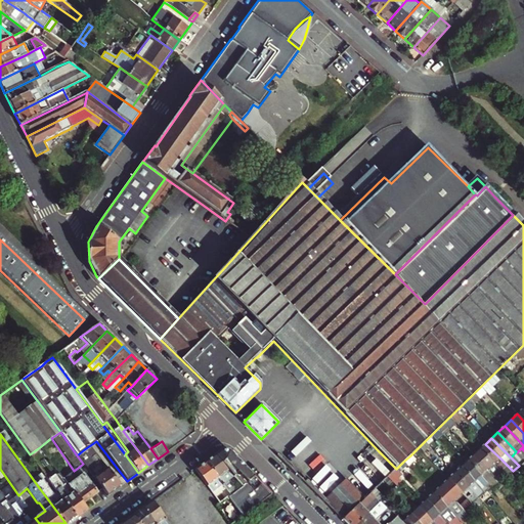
[(430,446),(425,441),(418,448),(423,452),(430,446)]
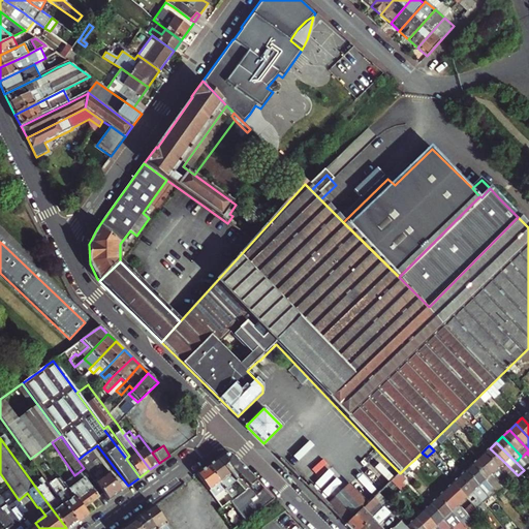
[(505,463),(490,448),(485,454),(499,469),(505,463)]
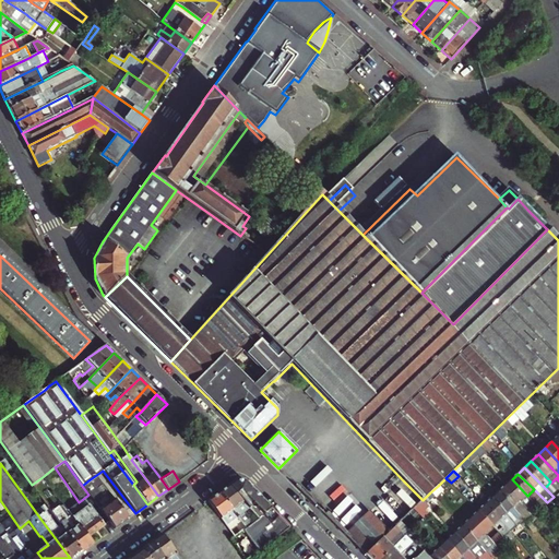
[(235,479),(228,485),(248,510),(256,521),(272,509),(244,480),(235,479)]
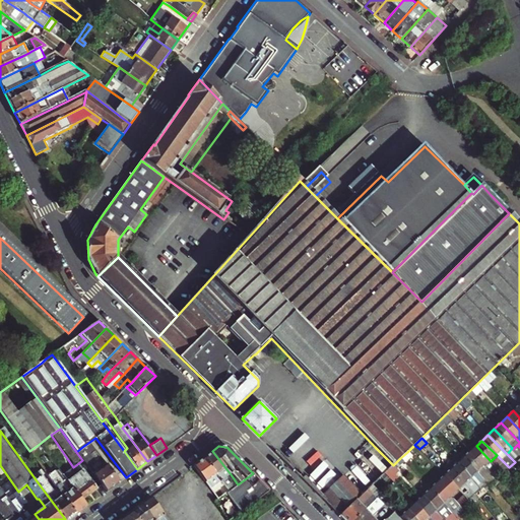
[(476,446),(470,452),(496,478),(498,476),(494,473),(499,469),(491,461),(476,446)]
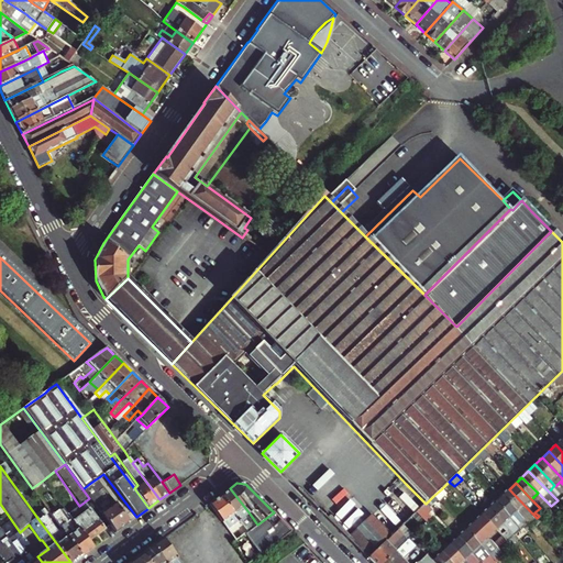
[(116,532),(130,522),(103,488),(101,490),(98,486),(94,489),(89,484),(83,489),(89,498),(116,532)]
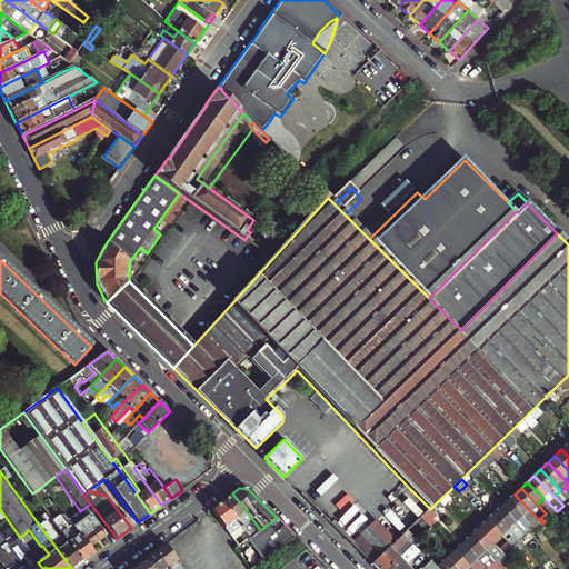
[(247,523),(252,519),(232,493),(222,501),(249,538),(255,535),(247,523)]
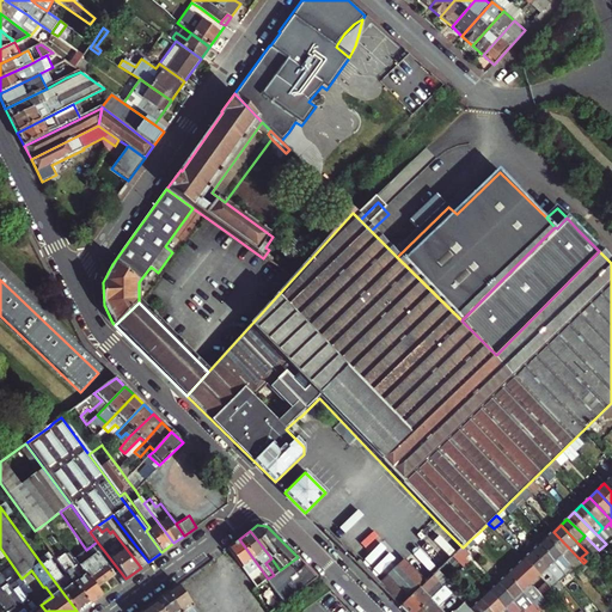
[(546,539),(575,569),(580,567),(583,563),(554,532),(546,539)]
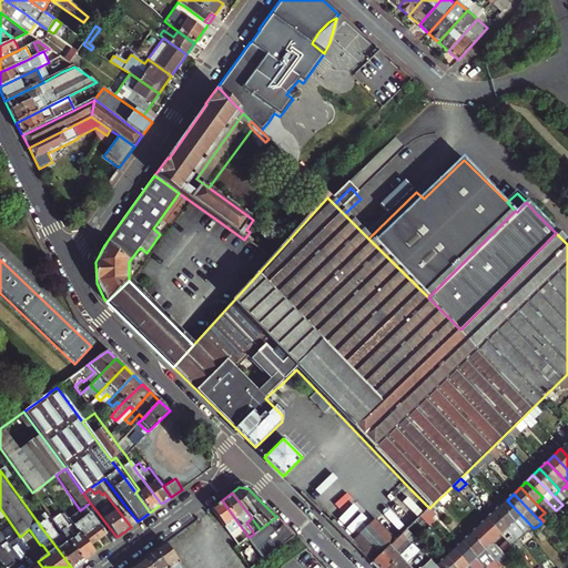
[(249,537),(222,500),(211,508),(230,535),(235,530),(243,541),(247,538),(249,537)]
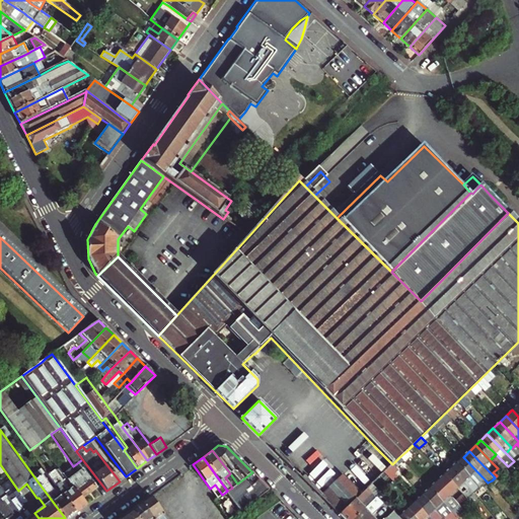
[(402,460),(399,457),(392,464),(395,467),(402,460)]
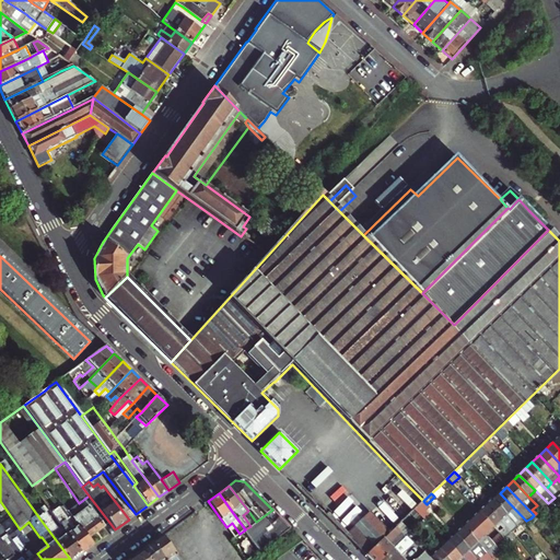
[(522,525),(526,521),(500,493),(493,499),(520,526),(522,525)]
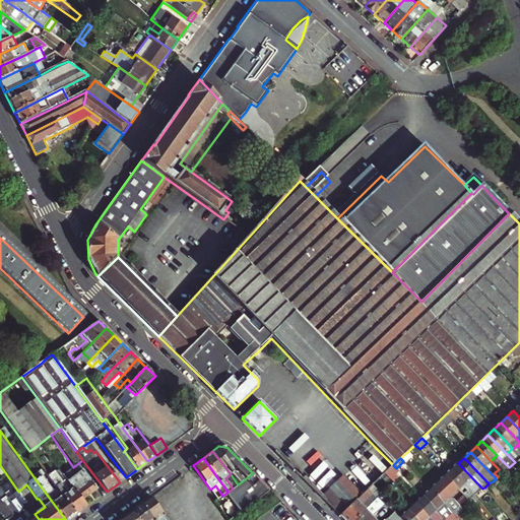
[(482,489),(458,463),(452,469),(475,495),(476,494),(482,489)]
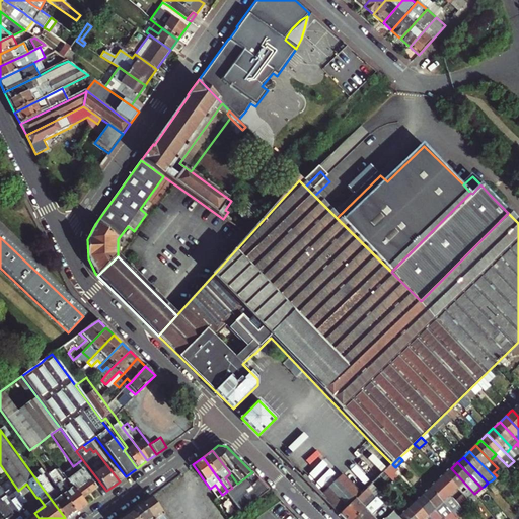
[(74,469),(65,475),(82,499),(96,488),(77,463),(73,466),(72,466),(74,469)]
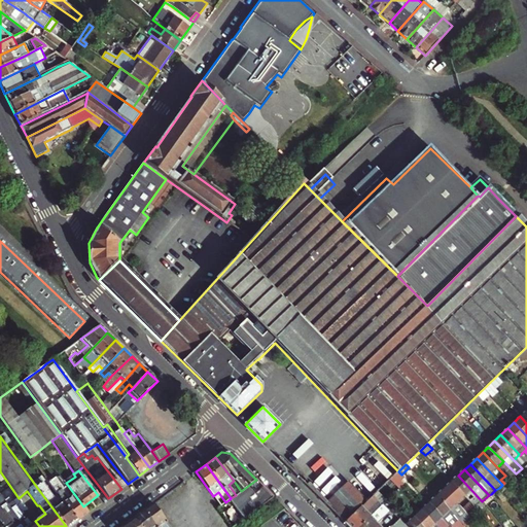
[(48,482),(60,497),(77,521),(89,513),(83,506),(66,483),(60,475),(48,482)]
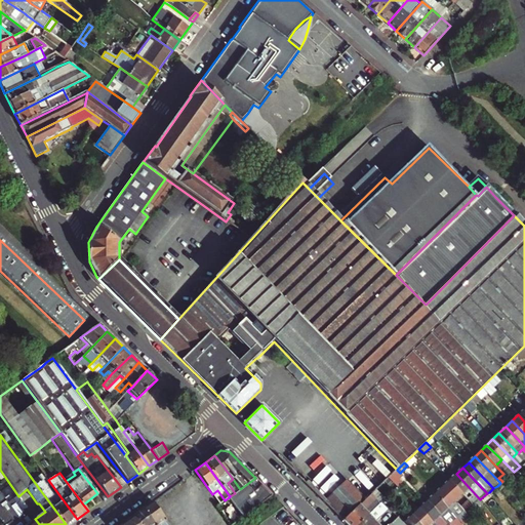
[(456,474),(449,481),(463,495),(467,493),(471,497),(469,500),(473,506),(480,499),(456,474)]
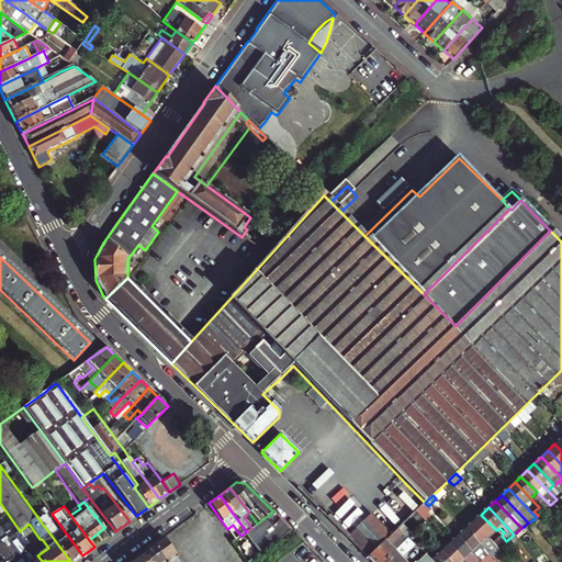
[(292,530),(273,512),(257,524),(251,528),(246,531),(245,532),(260,553),(292,530)]
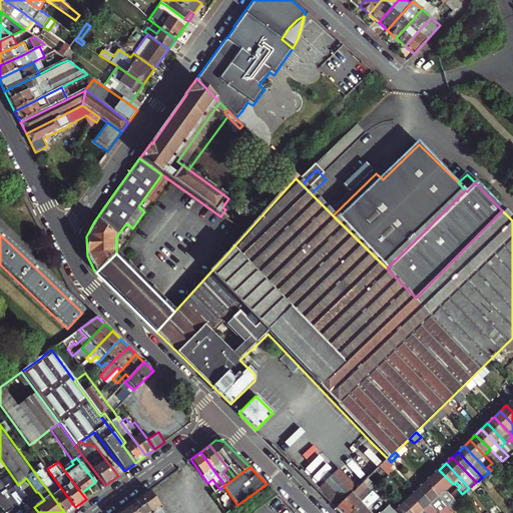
[(453,484),(439,470),(432,477),(445,491),(453,484)]
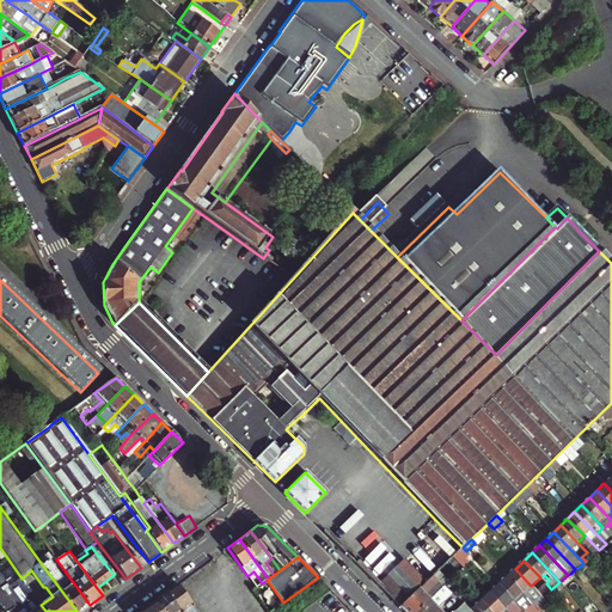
[(80,611),(90,605),(69,577),(66,580),(53,562),(44,568),(77,611),(80,611)]
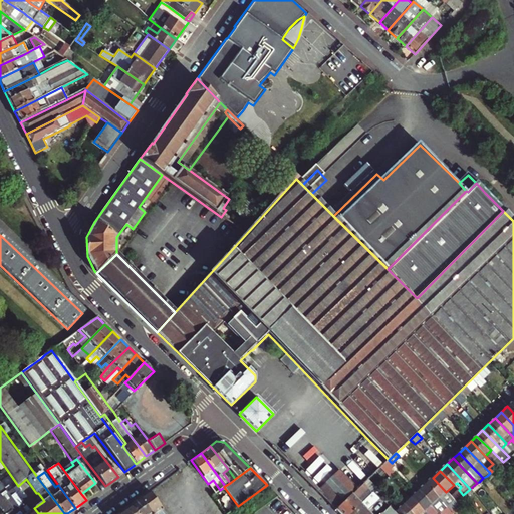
[(336,510),(357,490),(339,472),(318,492),(336,510)]
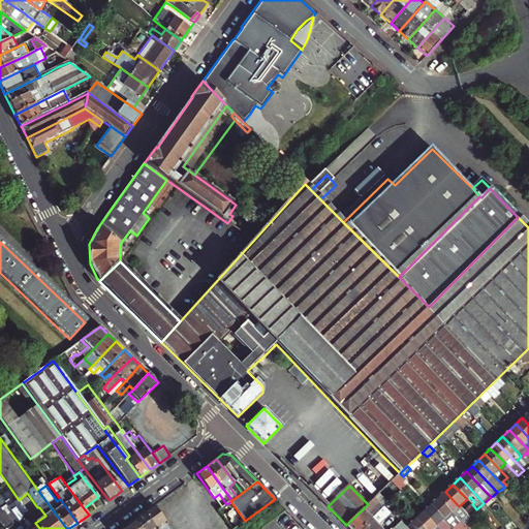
[(452,514),(459,506),(445,492),(438,499),(452,514)]
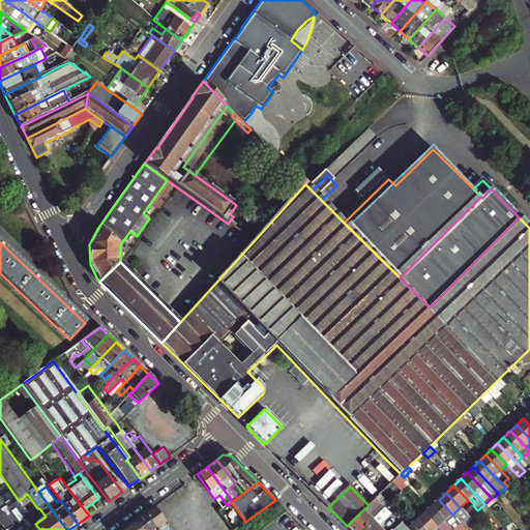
[(351,529),(361,529),(373,520),(384,508),(382,506),(376,499),(369,505),(347,526),(351,529)]
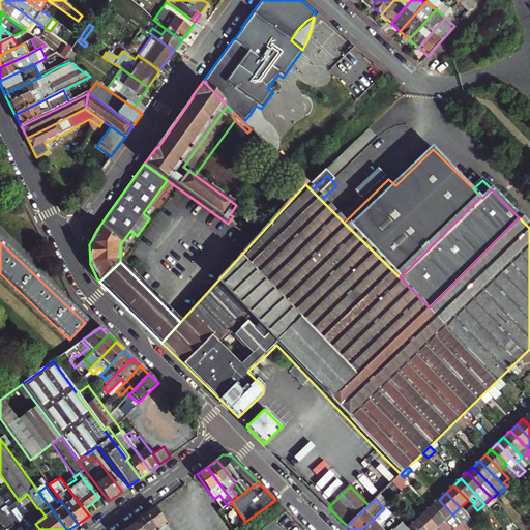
[(452,514),(439,500),(432,506),(451,528),(459,521),(452,514)]
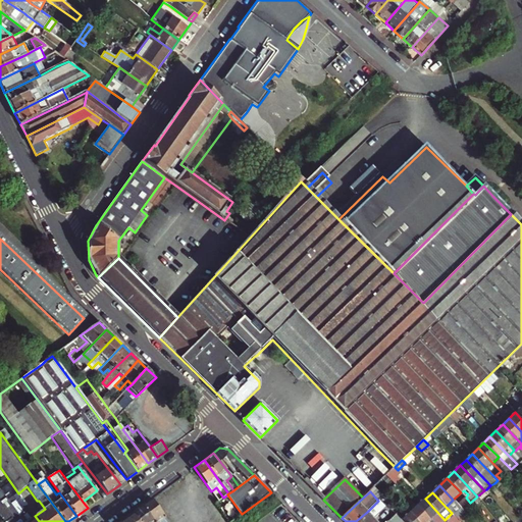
[(39,521),(35,516),(20,496),(10,503),(19,516),(23,521),(39,521)]
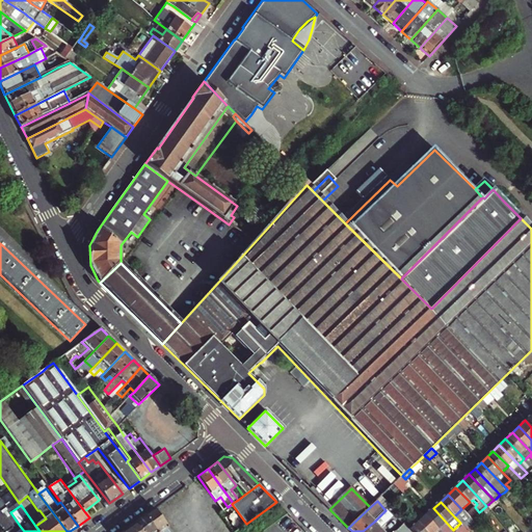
[(171,531),(154,508),(144,515),(156,531),(171,531)]
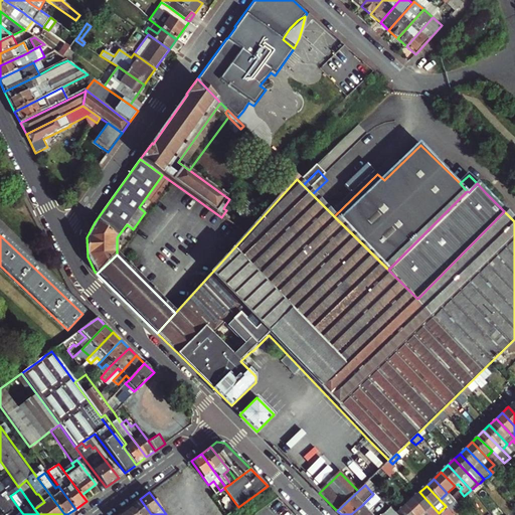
[(389,504),(396,497),(391,492),(384,499),(389,504)]
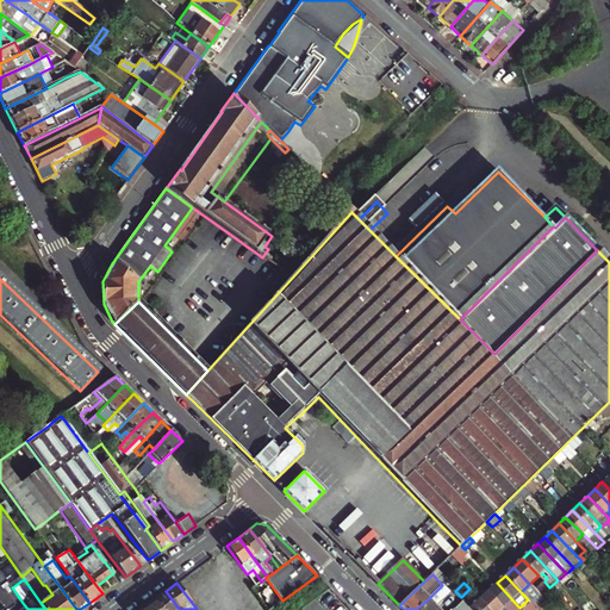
[(497,583),(487,591),(504,609),(508,605),(511,609),(510,609),(521,609),(522,609),(520,608),(497,583)]
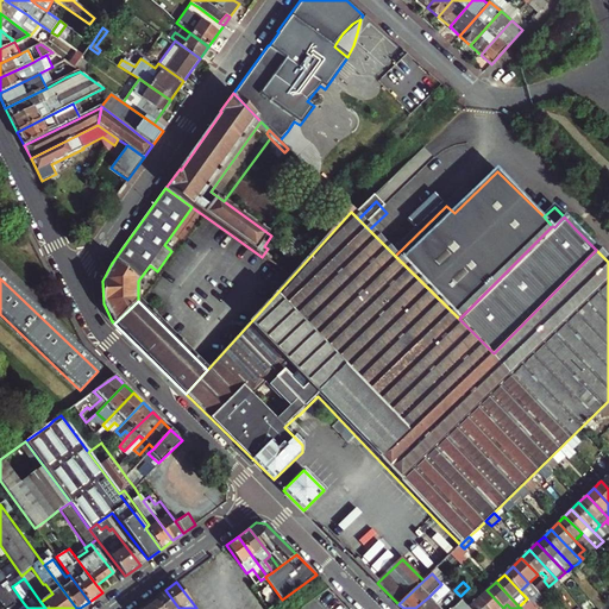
[(441,584),(428,597),(415,608),(435,608),(438,607),(453,592),(444,583),(441,584)]
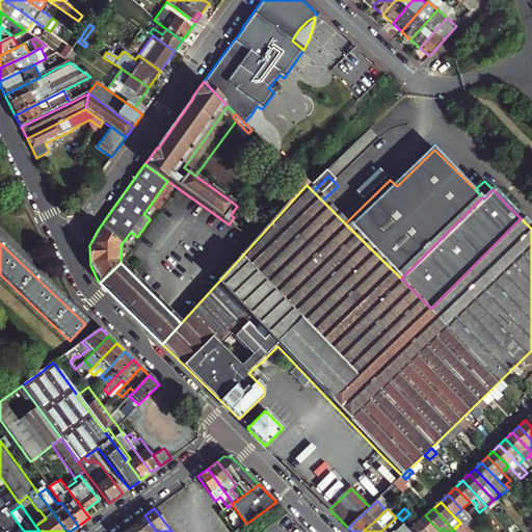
[(24,531),(20,526),(15,529),(1,511),(0,511),(0,524),(3,529),(5,531),(24,531)]
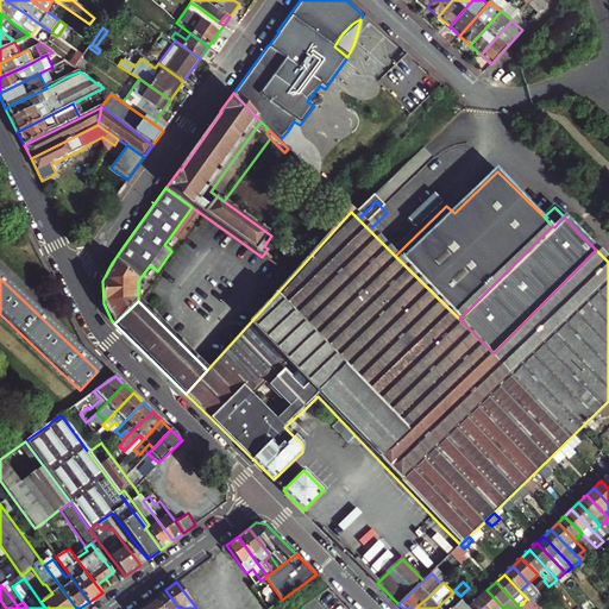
[(553,591),(548,586),(539,594),(544,600),(553,591)]
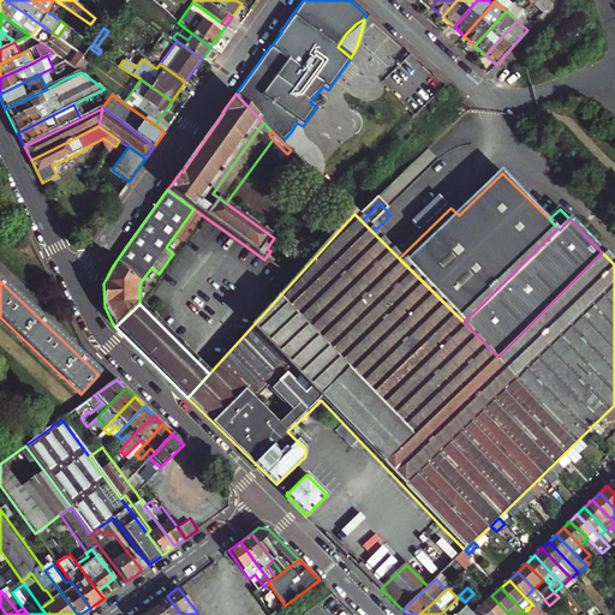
[(180,614),(167,596),(156,604),(163,614),(180,614)]
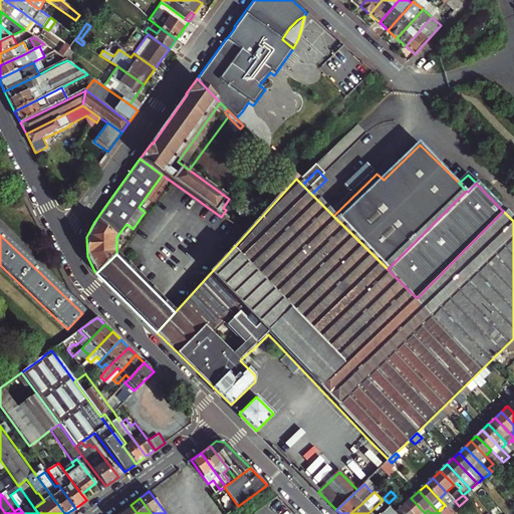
[(426,513),(425,513),(411,498),(404,505),(412,513),(426,513)]
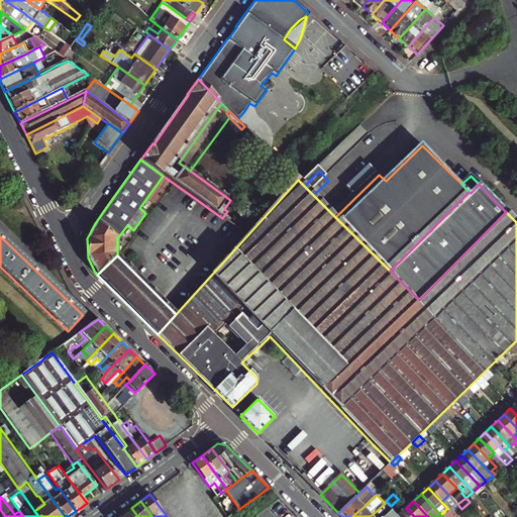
[(137,516),(131,508),(121,514),(123,516),(137,516)]
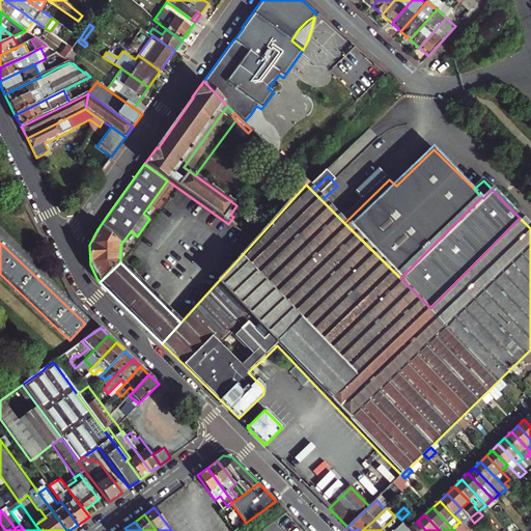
[(409,530),(425,530),(417,522),(409,530)]
